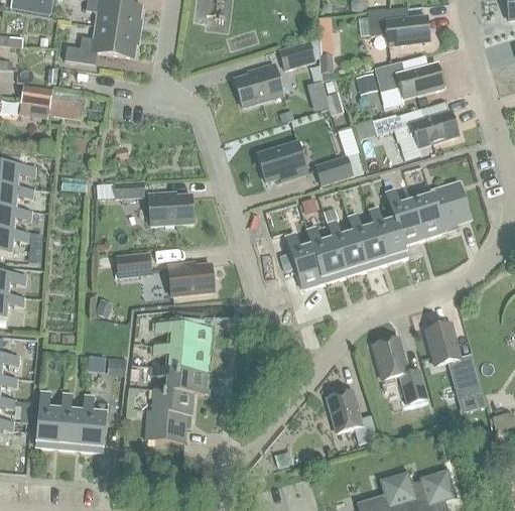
[(18,8),(50,14),(52,0),(39,0),(39,1),(34,0),(19,0),(18,8)]
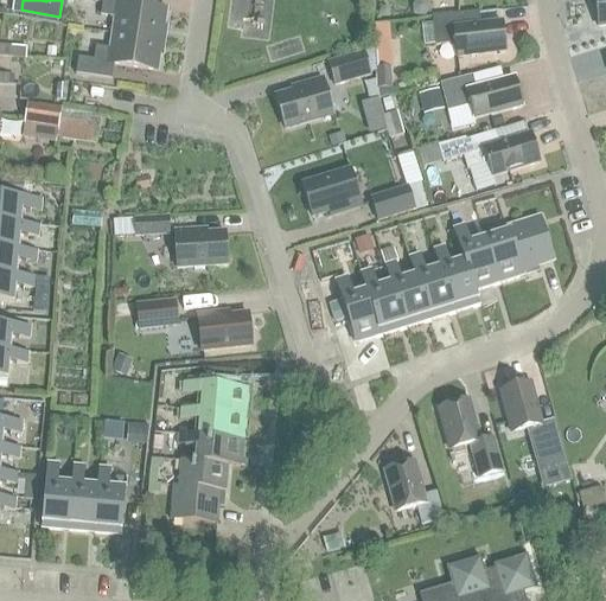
[(163,37),(167,6),(123,0),(103,0),(101,12),(115,13),(113,30),(163,37)]
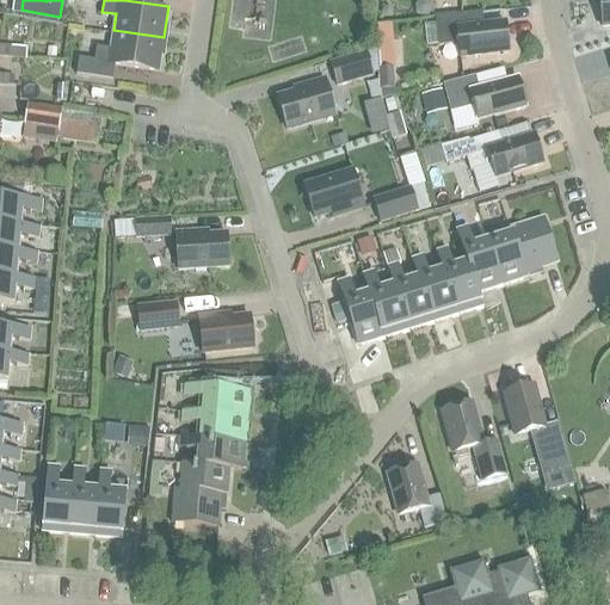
[(417,0),(416,1),(417,8),(421,13),(429,12),(433,6),(432,0),(417,0)]
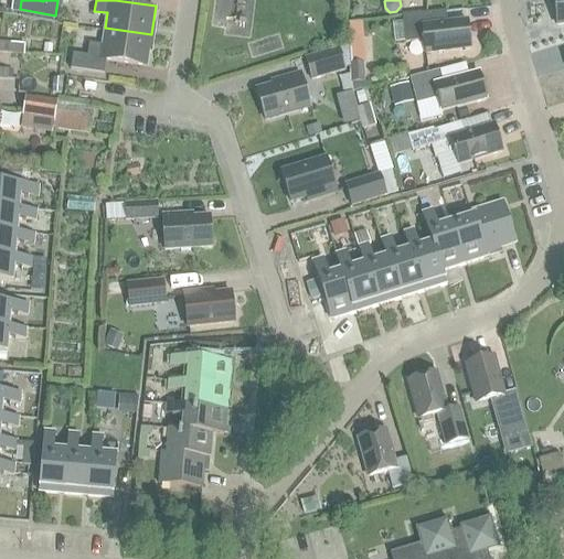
[(403,18),(393,19),(395,39),(405,38),(405,39),(424,36),(425,50),(471,44),(468,18),(447,20),(434,22),(432,9),(403,12),(403,18)]
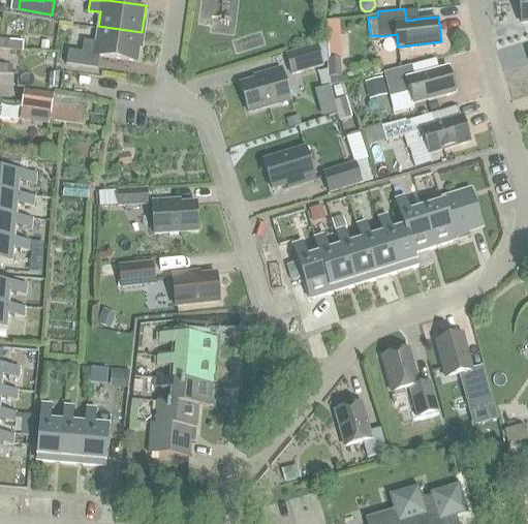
[(137,59),(142,32),(98,26),(96,39),(84,37),(82,49),(68,47),(66,61),(97,66),(99,53),(137,59)]
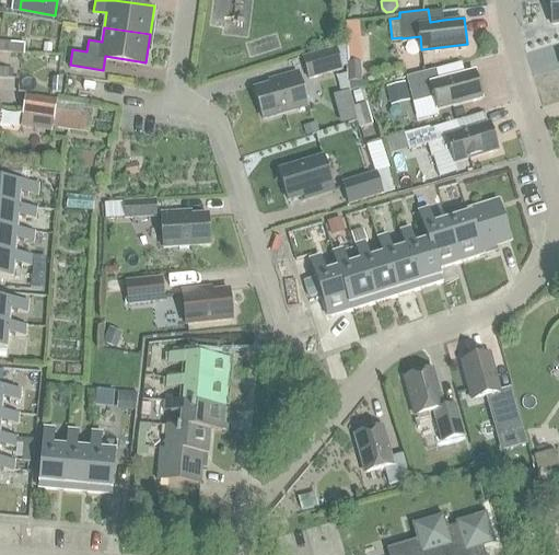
[(0,48),(24,50),(25,39),(0,37),(0,48)]
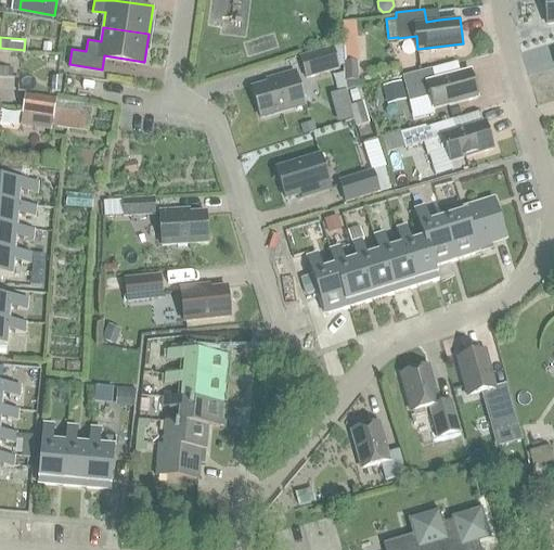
[(339,65),(334,45),(300,54),(306,75),(339,65)]
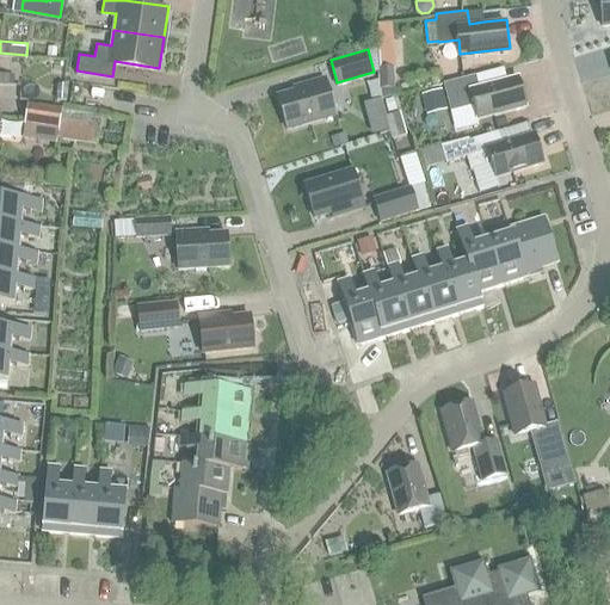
[(377,65),(379,85),(395,85),(394,63),(379,65),(377,65)]
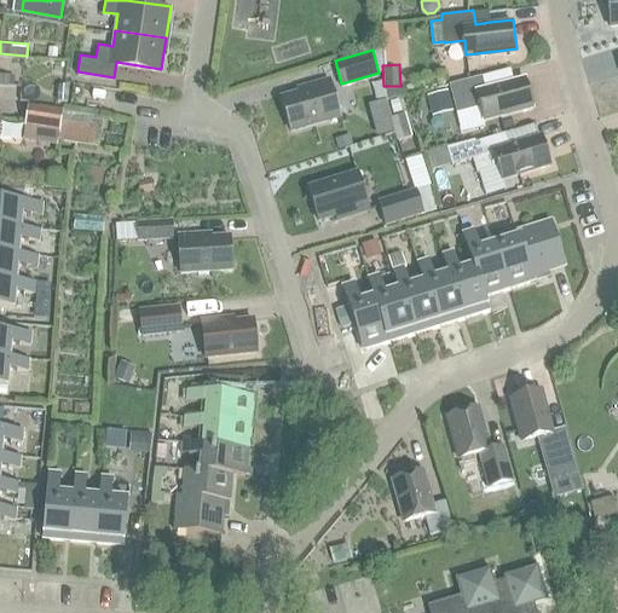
[(0,70),(0,82),(9,84),(10,71),(0,70)]
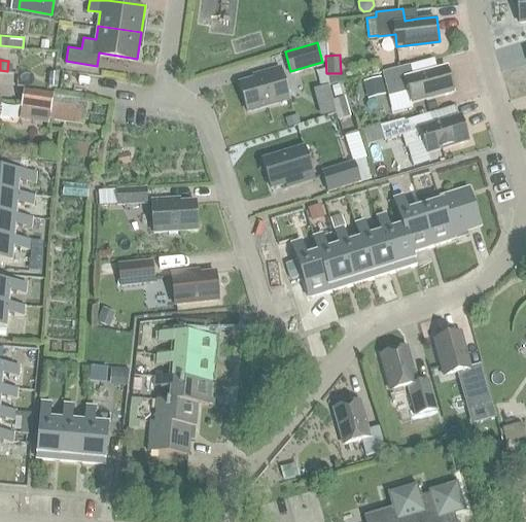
[(411,62),(383,69),(386,81),(388,92),(393,109),(412,104),(411,100),(412,100),(454,89),(448,65),(414,74),(411,62)]
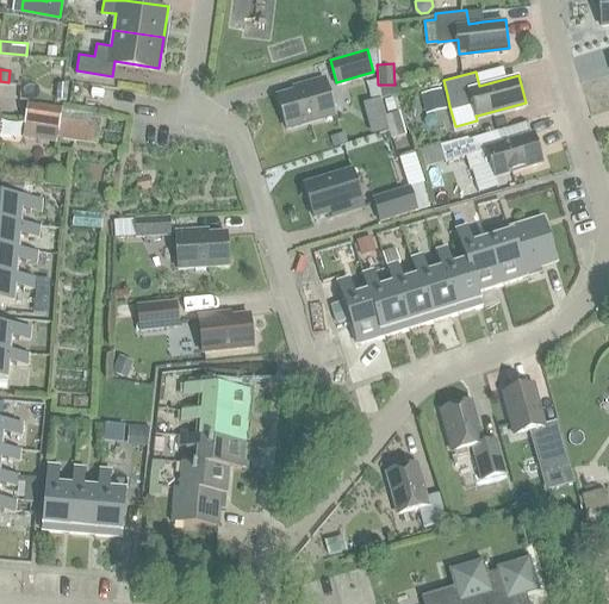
[(278,93),(287,125),(335,112),(325,75),(306,81),(308,85),(278,93)]
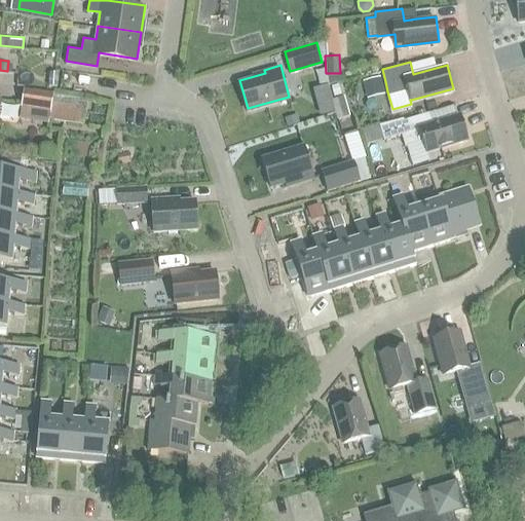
[(49,69),(49,83),(59,84),(59,70),(49,69)]
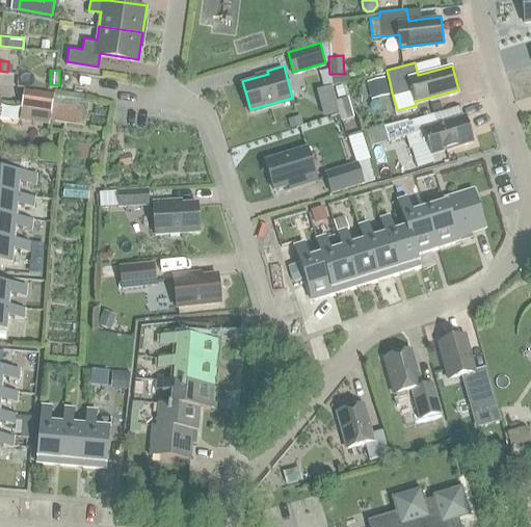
[(385,75),(367,79),(372,97),(389,91),(385,75)]
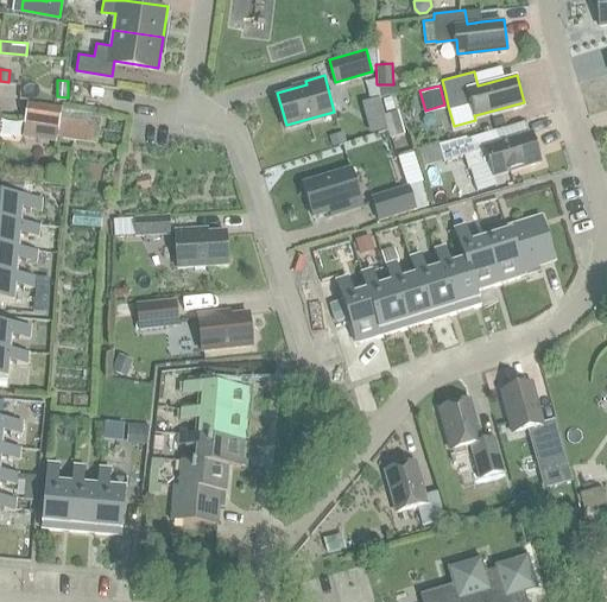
[(383,96),(386,108),(394,106),(391,94),(383,96)]
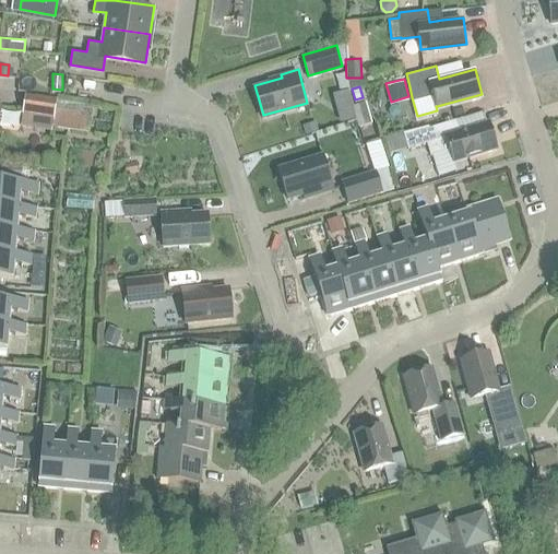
[(54,118),(56,106),(57,95),(26,91),(23,113),(54,118)]
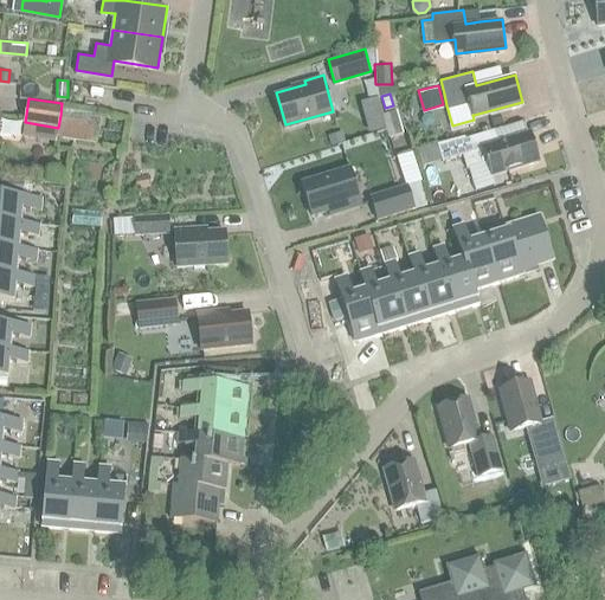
[(383,111),(390,135),(404,130),(397,108),(383,111)]
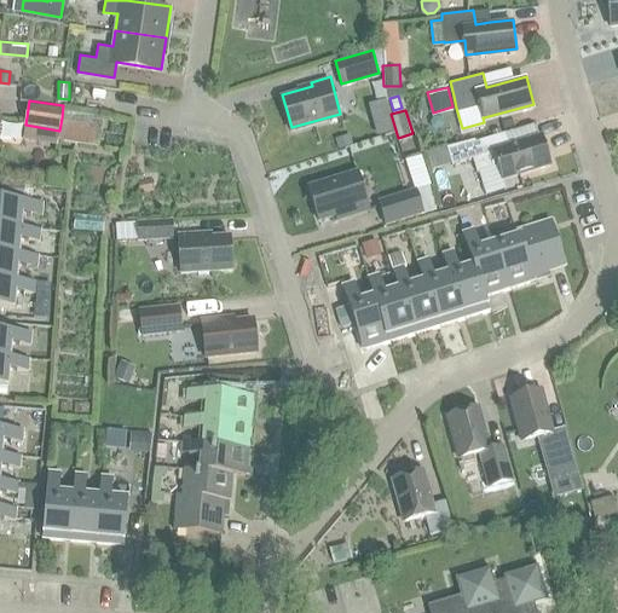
[(62,117),(59,131),(58,138),(97,144),(99,123),(62,117)]
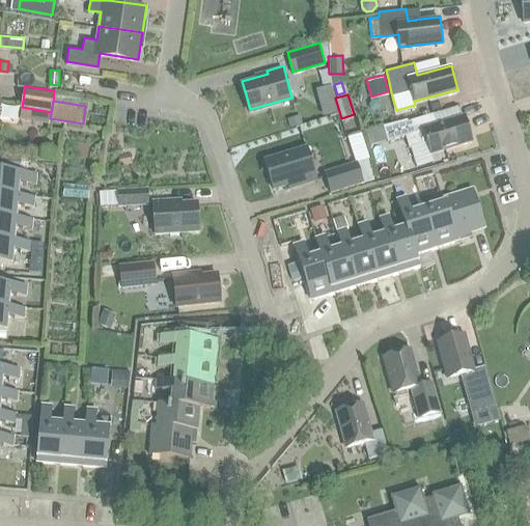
[(300,112),(287,116),(290,126),(303,121),(300,112)]
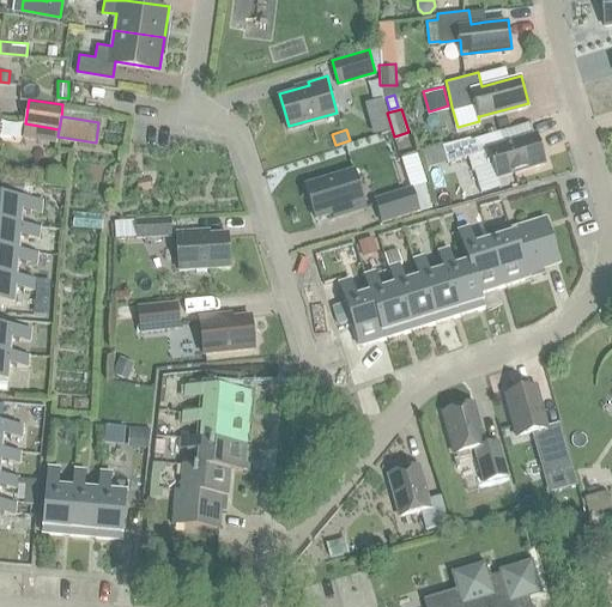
[(471,135),(442,144),(448,161),(468,155),(473,168),(474,168),(482,190),(501,184),(497,175),(545,161),(537,133),(498,145),(494,131),(471,138),(471,135)]
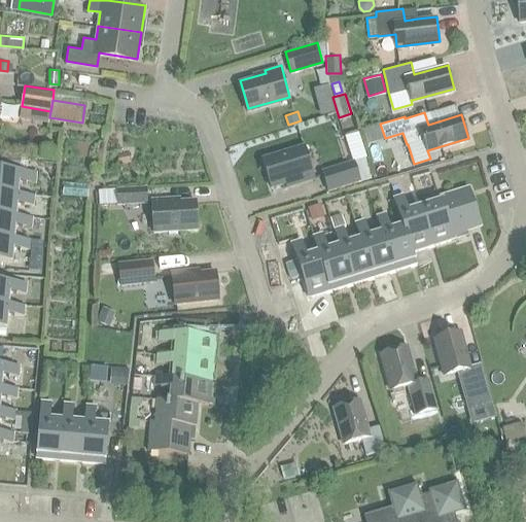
[(353,160),(321,170),(328,189),(372,175),(365,155),(366,155),(358,130),(345,134),(353,160)]
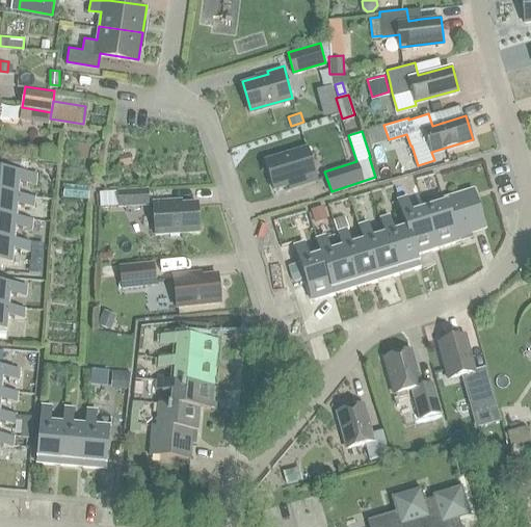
[(317,178),(308,146),(265,159),(274,186),(300,179),(301,182),(317,178)]
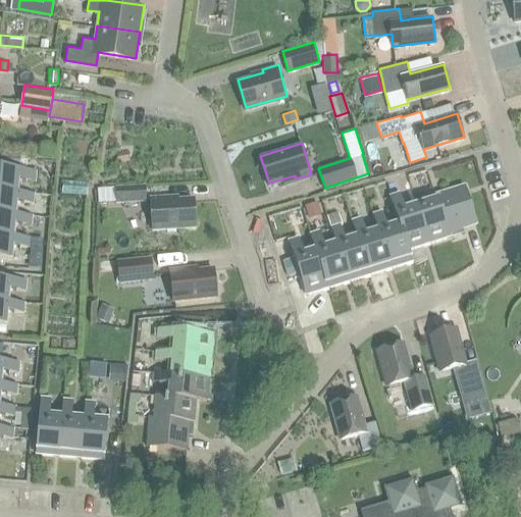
[(0,162),(27,164),(28,151),(0,148),(0,162)]
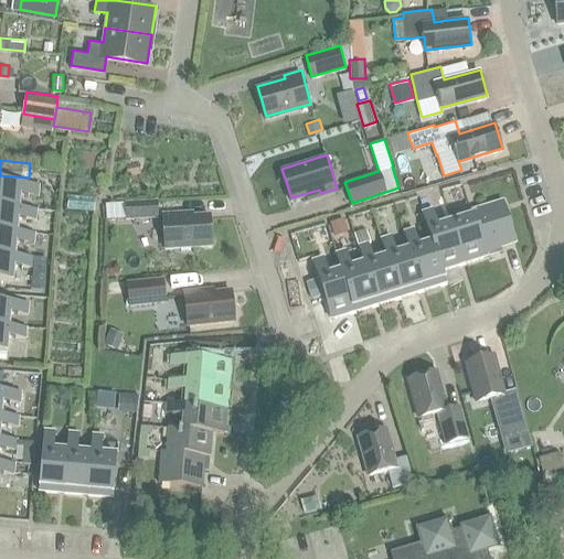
[(38,193),(39,183),(0,179),(0,203),(19,205),(20,192),(38,193)]
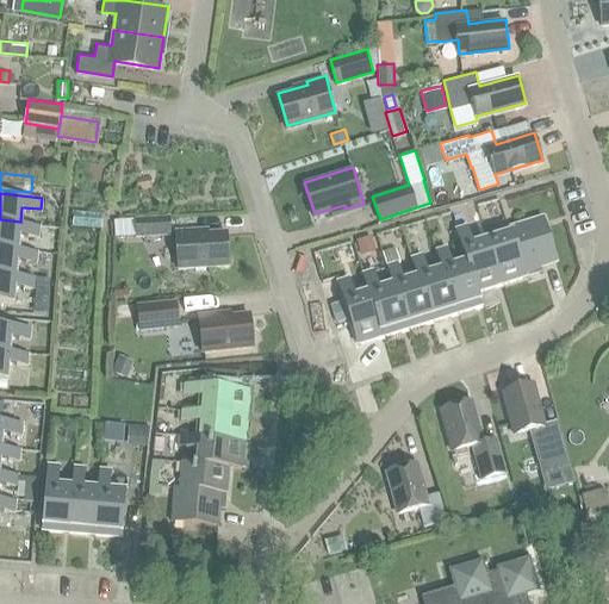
[(172,231),(171,215),(135,217),(136,234),(172,231)]
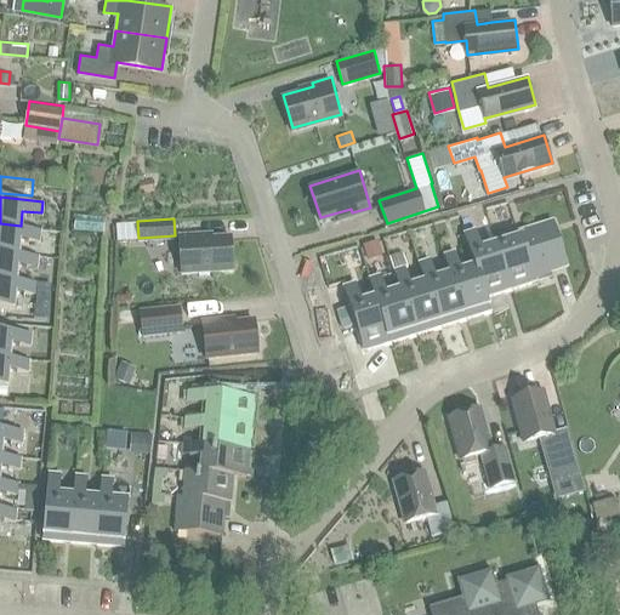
[(510,288),(536,279),(535,273),(568,263),(553,218),(519,228),(521,234),(495,241),(510,288)]
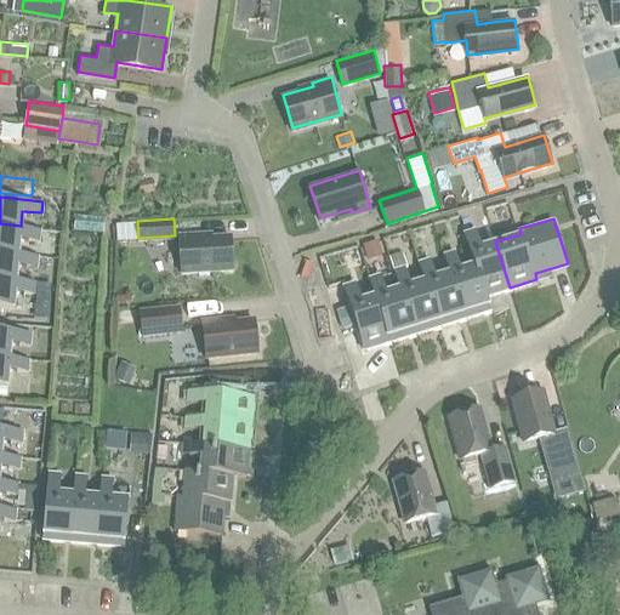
[(40,227),(21,226),(0,223),(0,250),(20,251),(21,237),(40,239),(40,227)]
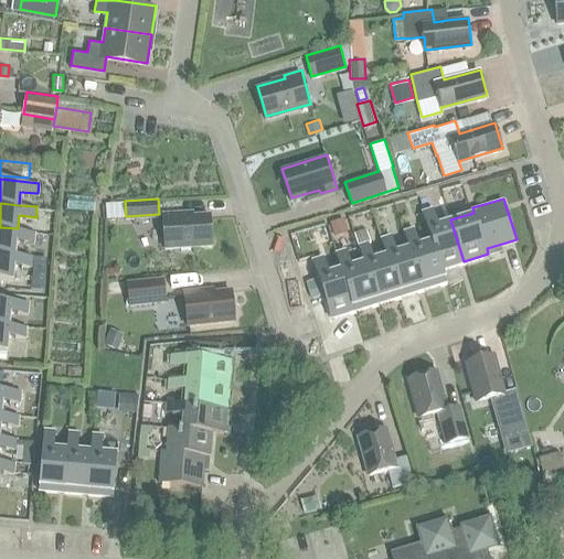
[(464,261),(450,219),(438,224),(433,206),(423,210),(432,239),(442,268),(443,268),(464,261)]
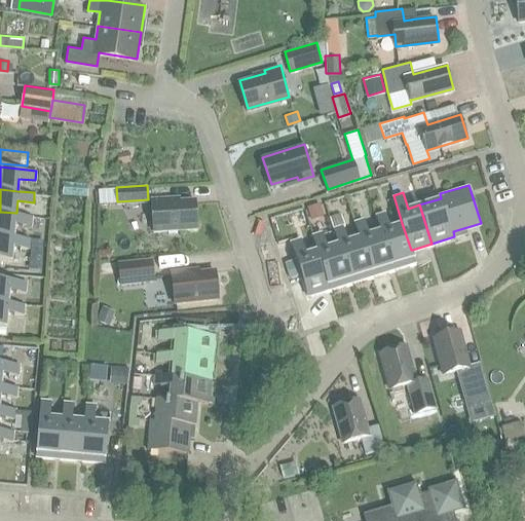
[(195,198),(169,199),(169,196),(152,197),(154,229),(197,227),(195,198)]
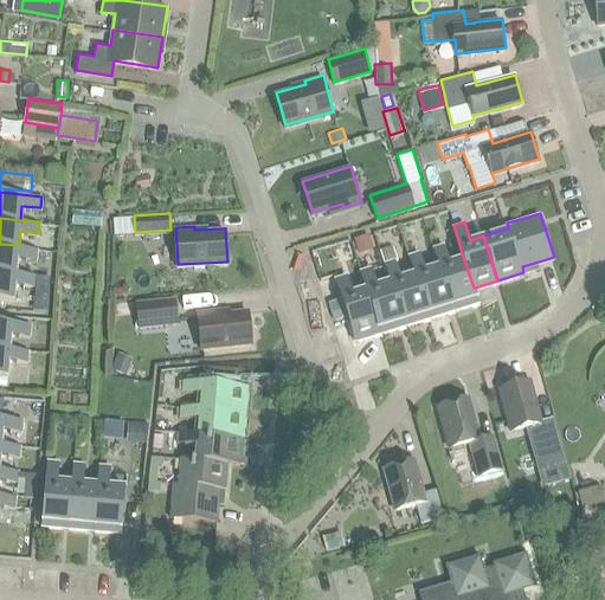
[(354,236),(358,246),(372,242),(368,231),(354,236)]
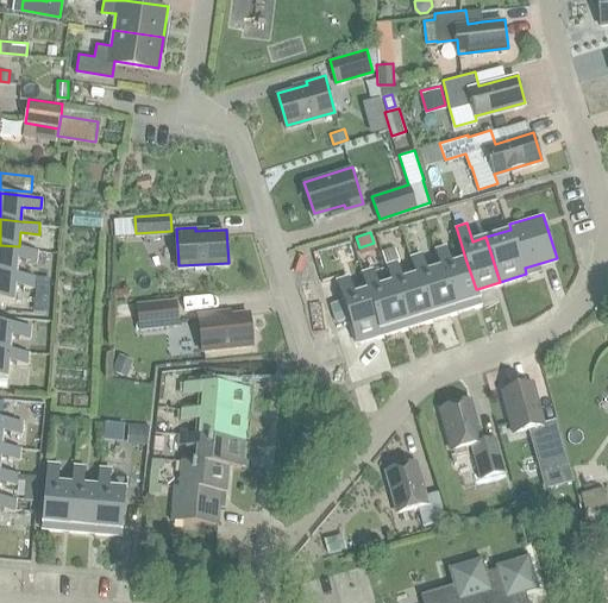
[(387,263),(400,258),(395,244),(382,249),(387,263)]
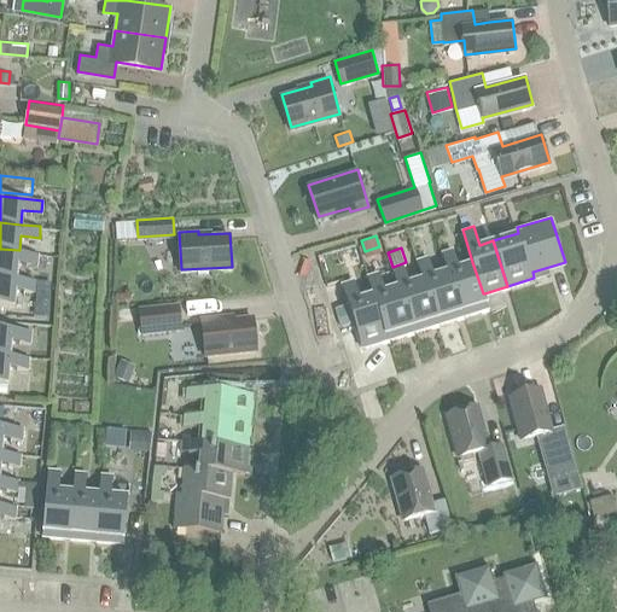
[(483,293),(472,262),(459,267),(453,248),(442,251),(448,270),(463,315),(488,307),(484,293),(483,293)]
